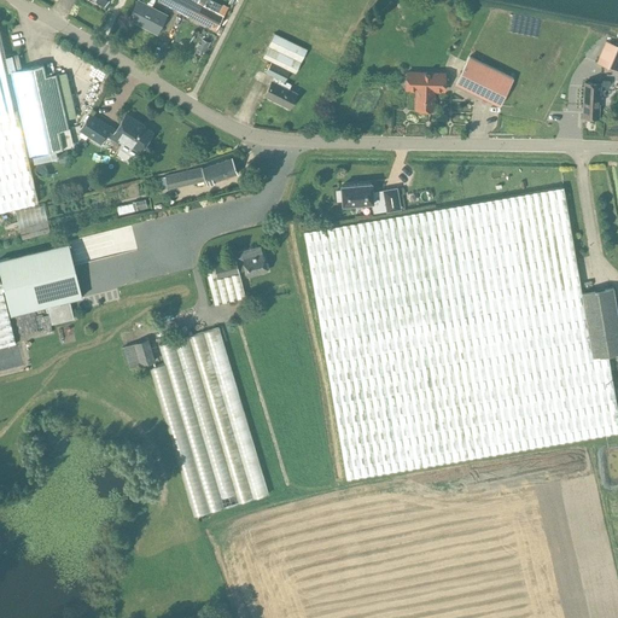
[(167,16),(138,0),(128,18),(157,34),(167,16)]
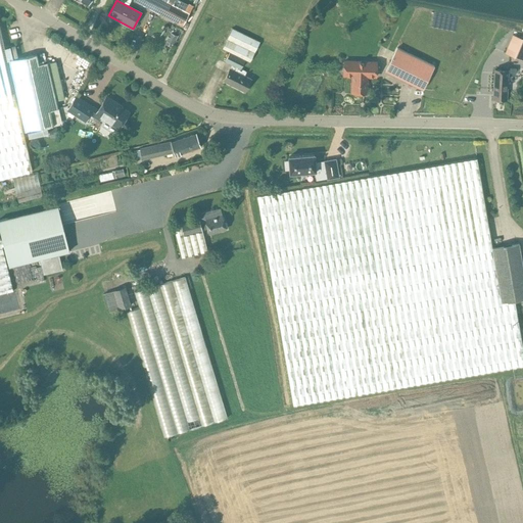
[(188,15),(160,0),(133,0),(183,26),(188,15)]
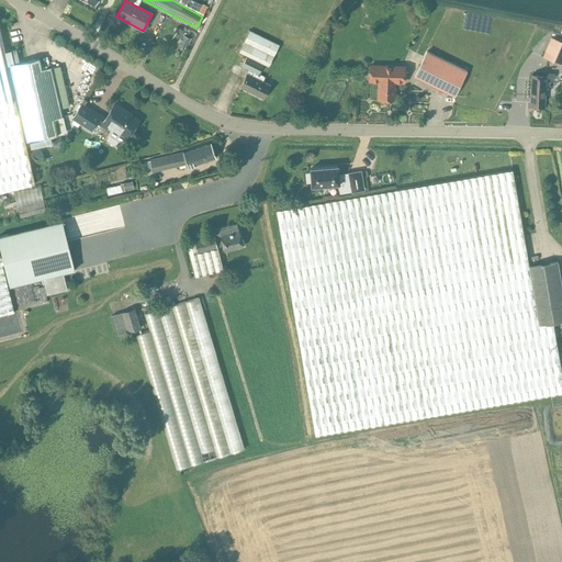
[(240,87),(263,99),(270,85),(262,81),(266,77),(259,74),(263,65),(268,67),(279,45),(249,31),(238,52),(247,56),(242,66),(249,70),(240,87)]
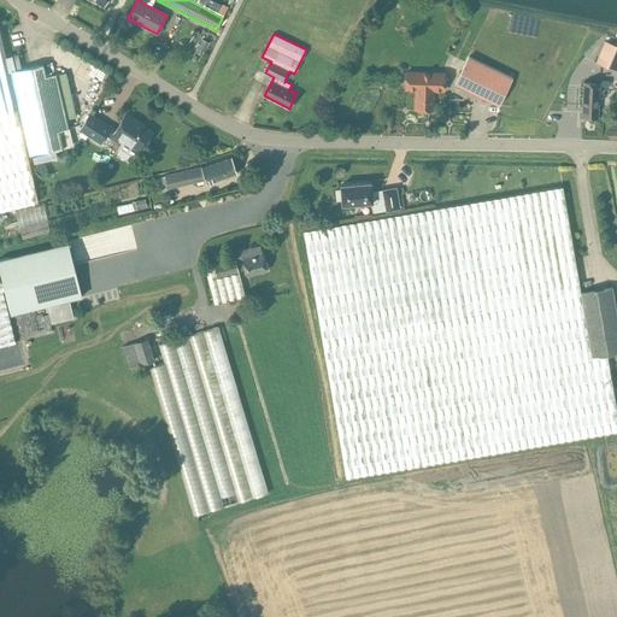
[(0,211),(39,203),(28,157),(33,156),(34,162),(57,157),(56,150),(63,148),(59,130),(69,128),(57,75),(47,76),(43,65),(15,71),(11,53),(5,54),(0,35),(0,211)]
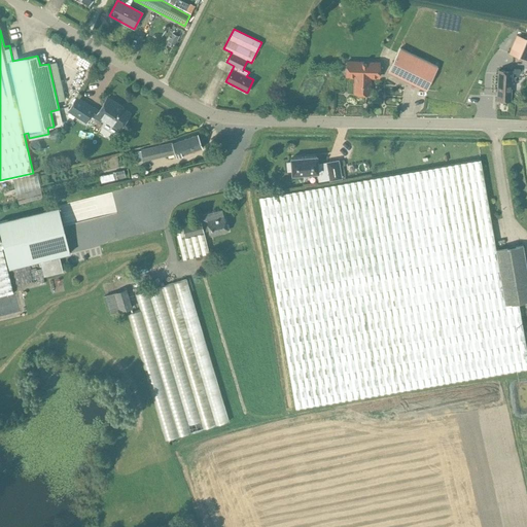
[(168,42),(169,42),(168,45),(171,46),(173,44),(174,45),(178,37),(172,34),(168,42)]
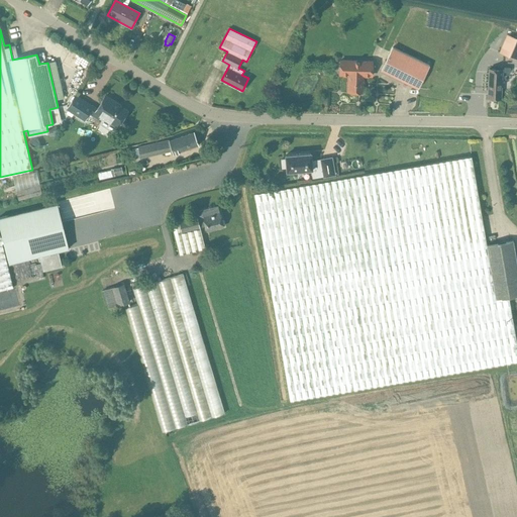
[(516,61),(516,38),(507,34),(498,54),(516,61)]
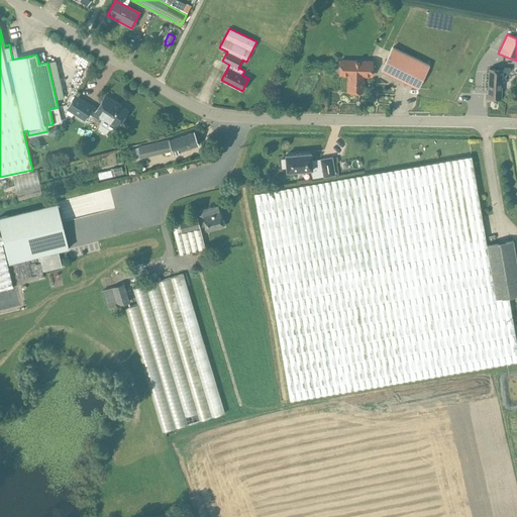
[(382,71),(418,89),(429,66),(393,47),(382,71)]
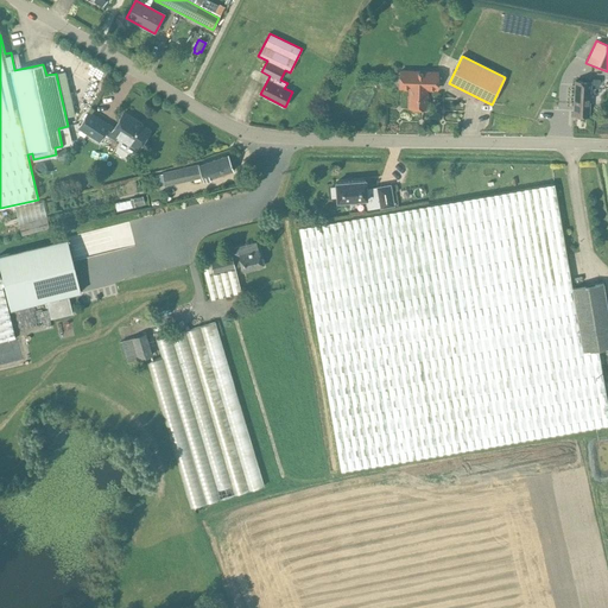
[(410,108),(426,108),(426,89),(437,89),(438,73),(400,71),(399,88),(410,88),(410,108)]
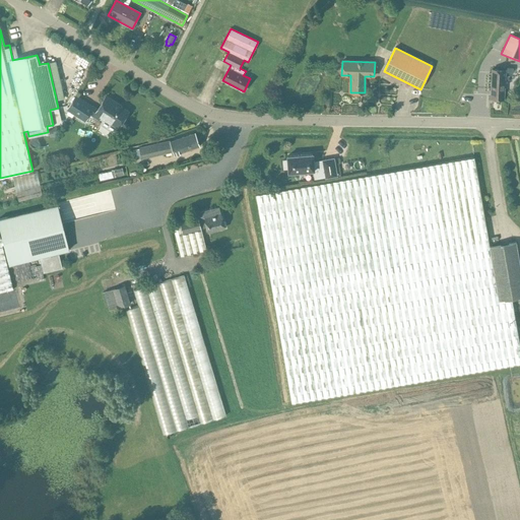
[(492,69),(491,99),(504,100),(505,70),(492,69)]
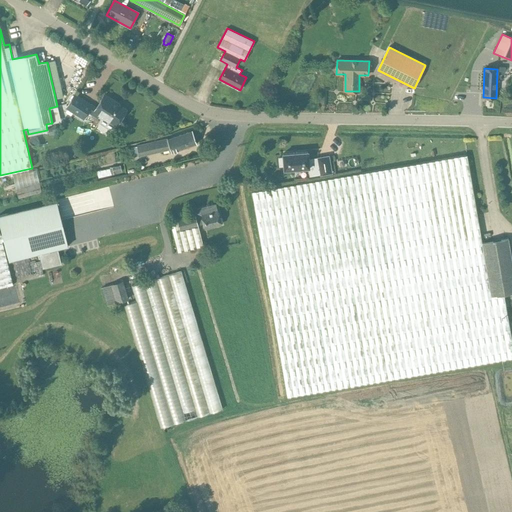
[(97,119),(98,117),(92,114),(96,108),(75,95),(65,109),(84,121),(89,114),(97,119)]
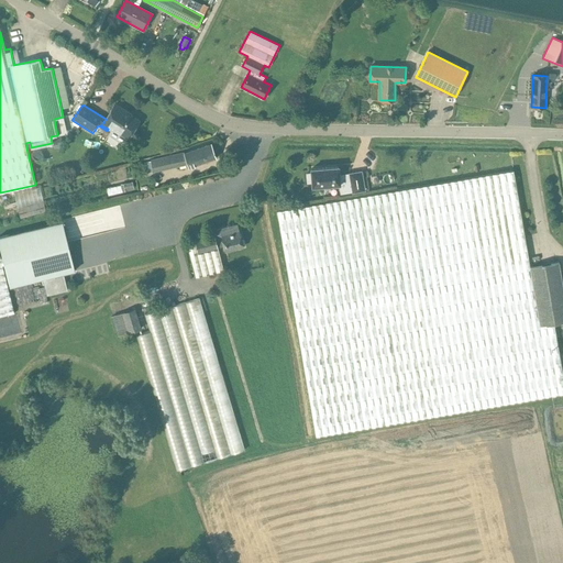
[(110,125),(129,136),(139,121),(114,106),(106,119),(101,125),(108,129),(110,125)]
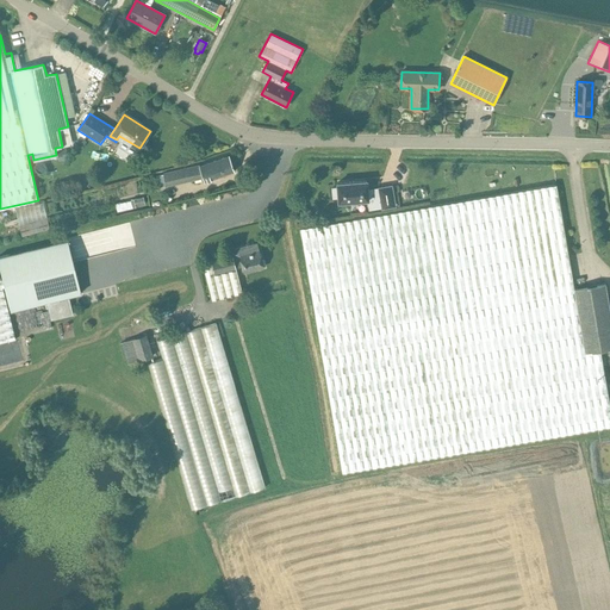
[(58,160),(68,159),(66,148),(56,150),(58,160)]
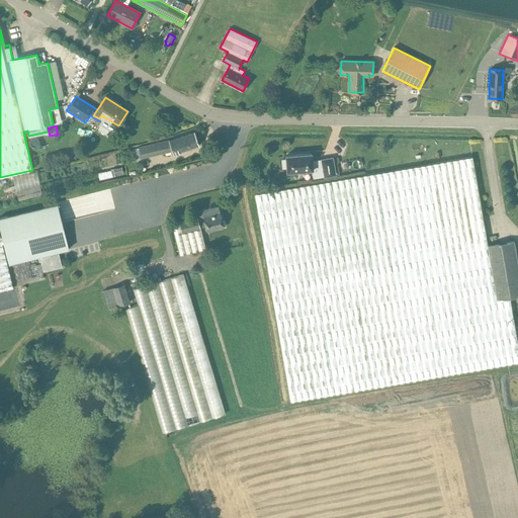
[(133,149),(135,159),(141,157),(141,159),(173,151),(174,155),(197,147),(192,133),(170,141),(169,140),(139,147),(139,148),(133,149)]
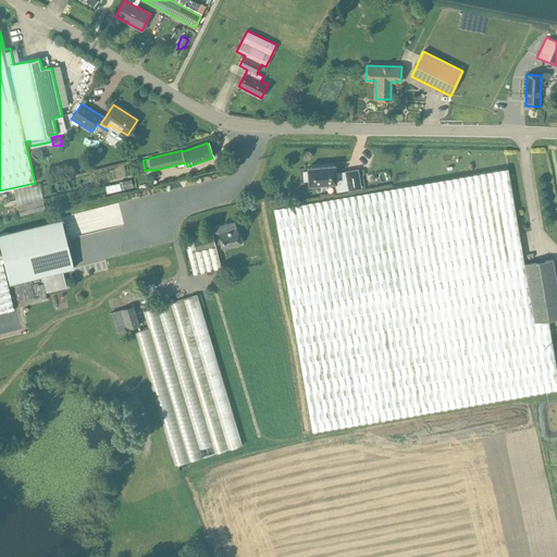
[(347,192),(347,193),(359,192),(358,171),(346,172),(346,173),(335,174),(335,165),(308,168),(308,172),(302,172),(304,182),(309,182),(309,186),(335,184),(336,193),(347,192)]
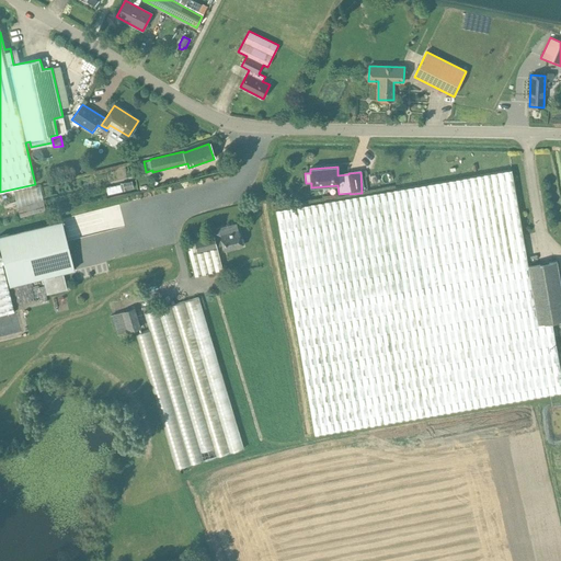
[(276,210),(315,434),(560,391),(560,375),(552,322),(560,321),(560,286),(557,261),(528,266),(526,252),(512,170),(276,210)]
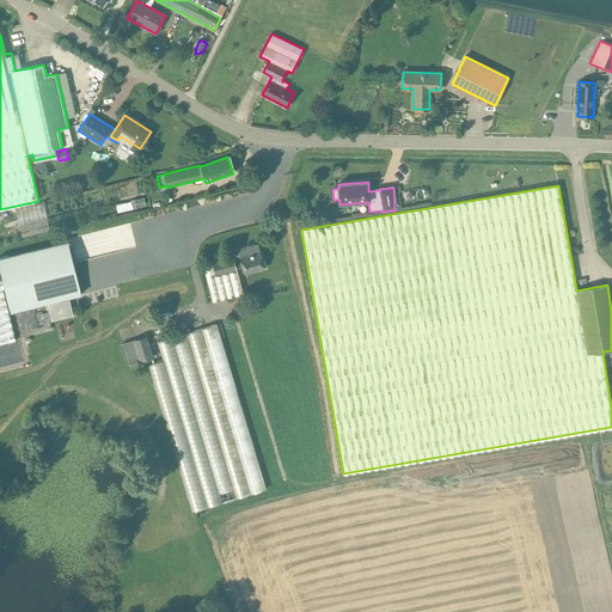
[(22,237),(50,230),(48,219),(19,226),(22,237)]
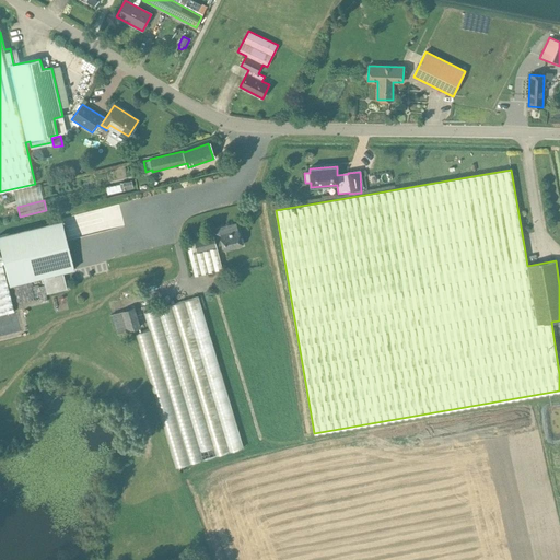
[(43,278),(47,295),(67,290),(63,273),(74,270),(61,221),(0,236),(0,247),(10,287),(43,278)]
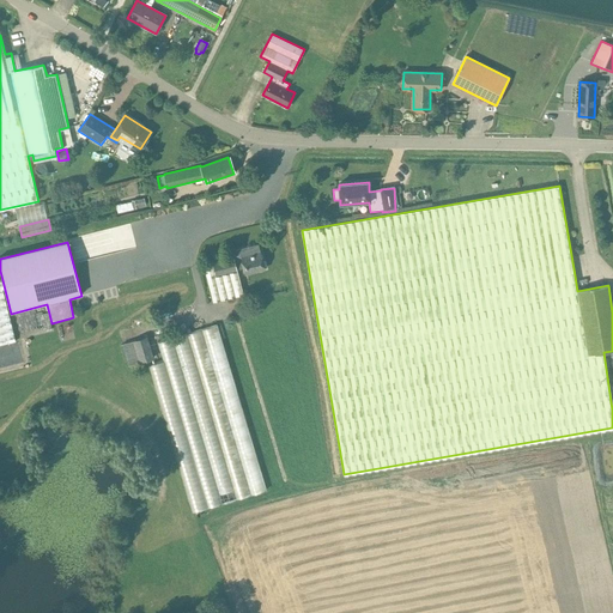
[(261,253),(260,253),(258,244),(231,252),(232,256),(204,265),(207,279),(213,303),(243,295),(237,269),(243,268),(244,274),(265,269),(261,253)]
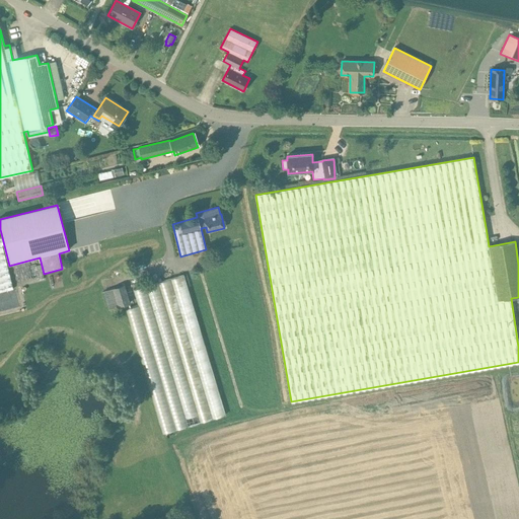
[(0,292),(12,289),(0,237),(0,292)]
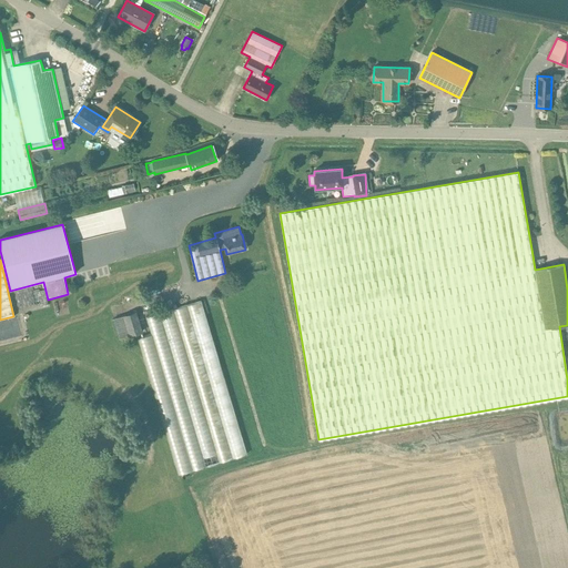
[(145,317),(151,336),(138,340),(178,474),(246,454),(201,301),(145,317)]
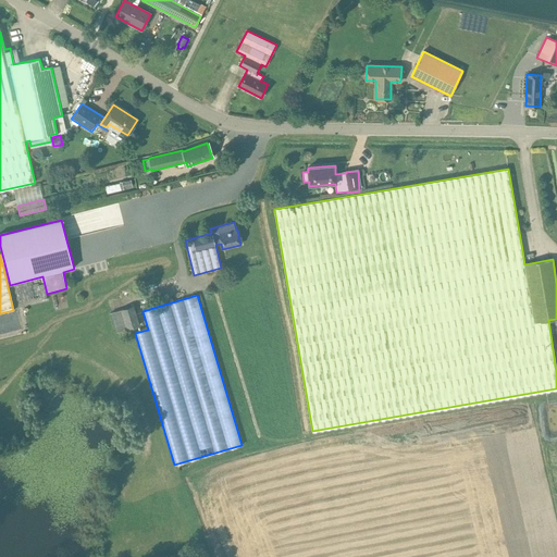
[(110,313),(116,333),(140,325),(134,306),(110,313)]
